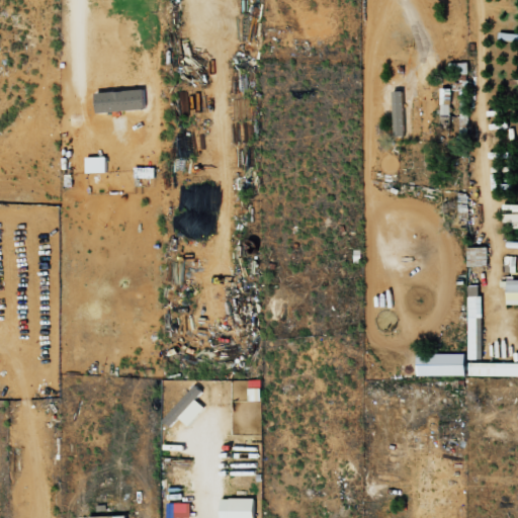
[(145,109),(145,90),(96,91),(96,111),(145,109)]
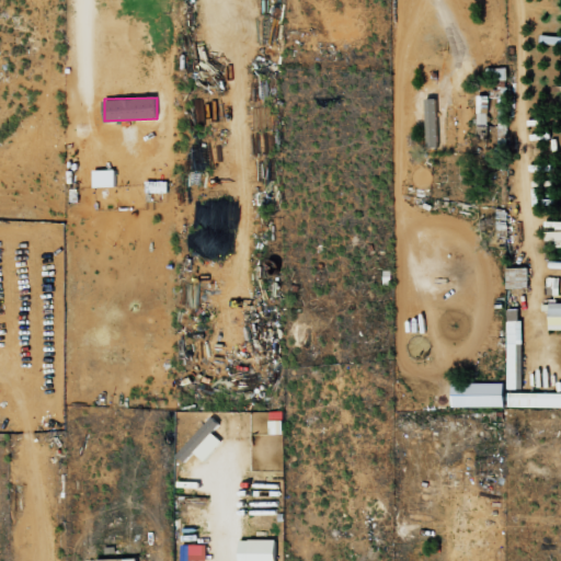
[(468,407),(505,407),(504,382),(467,384),(468,407)]
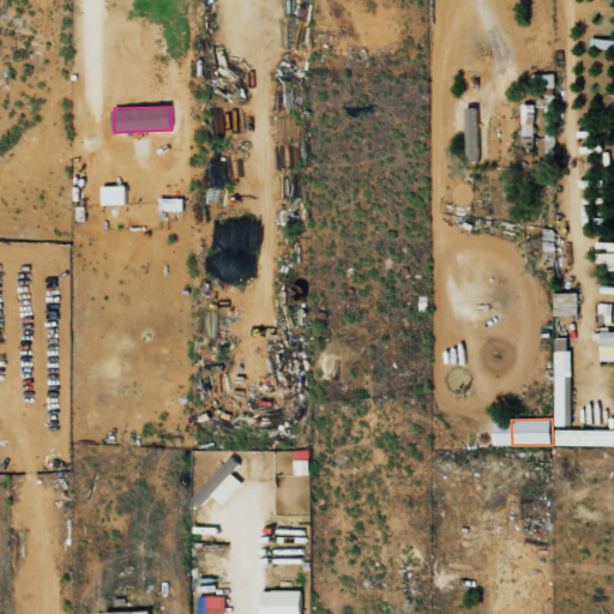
[(613,445),(613,429),(557,428),(557,445),(613,445)]
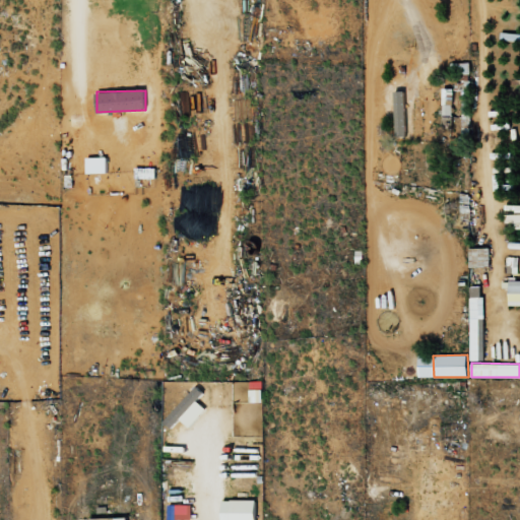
[(250,402),(263,402),(263,381),(250,382),(250,402)]
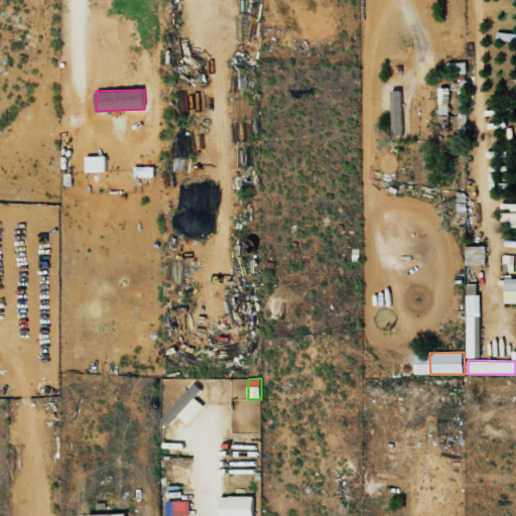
[(164,418),(171,424),(178,416),(188,424),(205,405),(196,398),(202,389),(194,383),(164,418)]
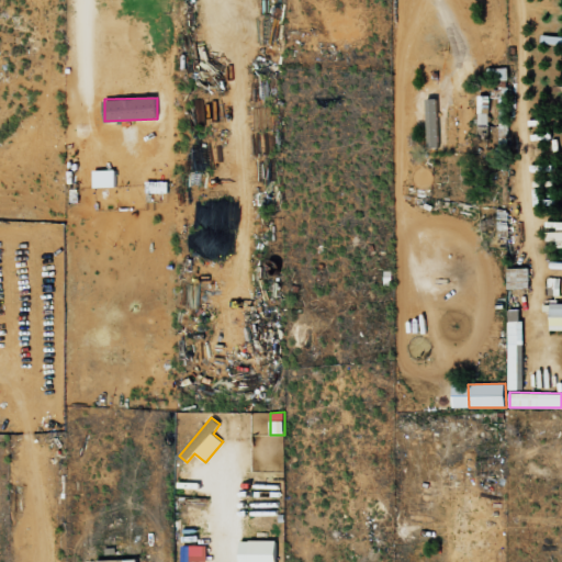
[(277,561),(277,540),(240,540),(239,561),(277,561)]
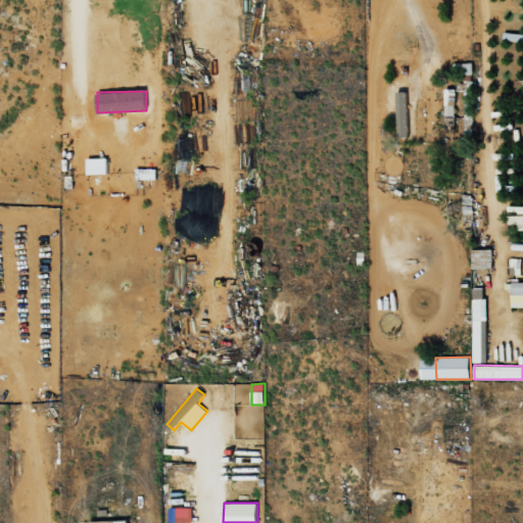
[(177,522),(193,522),(192,508),(172,508),(172,516),(177,516),(177,522)]
